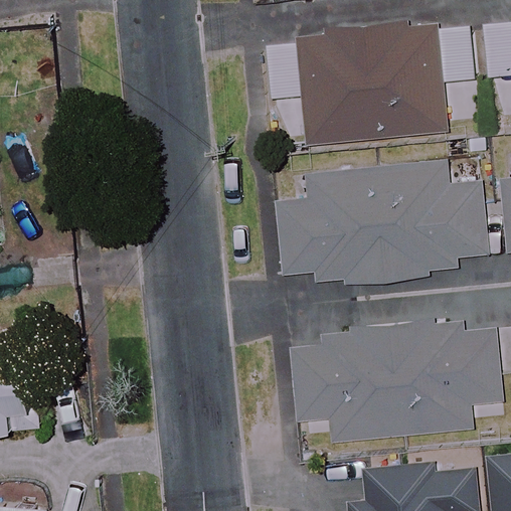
[(510,17),(483,20),(489,78),(510,75),(510,17)]
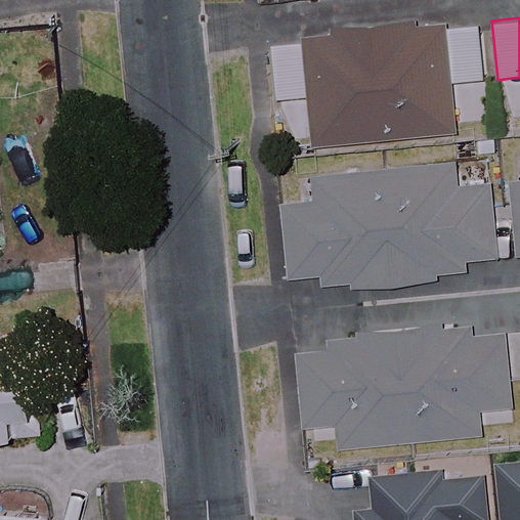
[(483,82),(477,23),(272,43),(278,102),(309,99),(313,147),(453,134),(449,85),(483,82)]
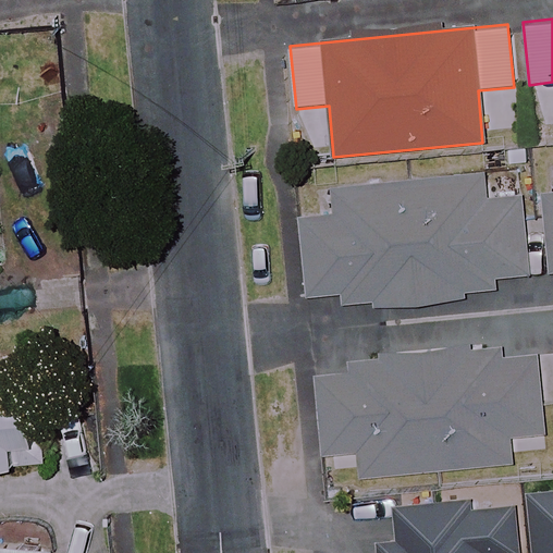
[(552,158),(541,160),(551,273),(552,273),(552,158)]
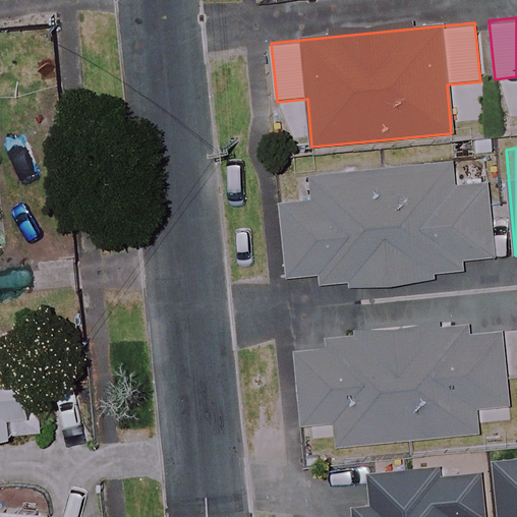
[(434,285),(433,277),(462,275),(461,260),(495,257),(490,188),(455,190),(452,159),(311,169),(314,205),(285,207),(290,277),(320,275),(321,285),(349,283),(350,292),(434,285)]
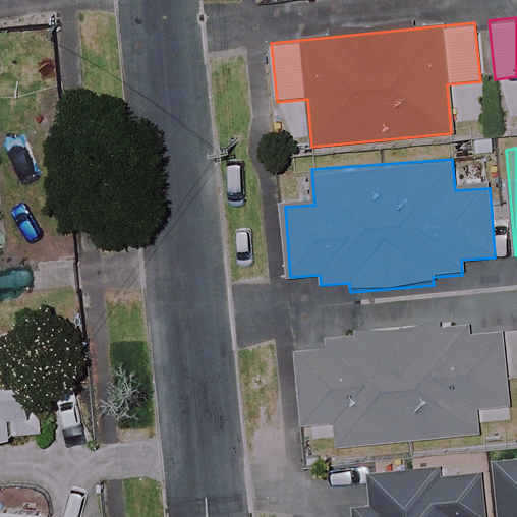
[(516,378),(516,330),(459,336),(458,326),(298,341),(306,424),(336,421),(339,448),(477,434),(475,408),(509,405),(507,379),(516,378)]
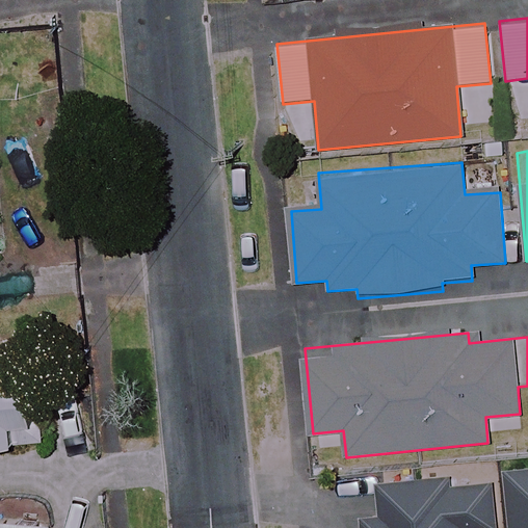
[(0,447),(15,446),(14,423),(38,421),(35,373),(0,375),(0,447)]
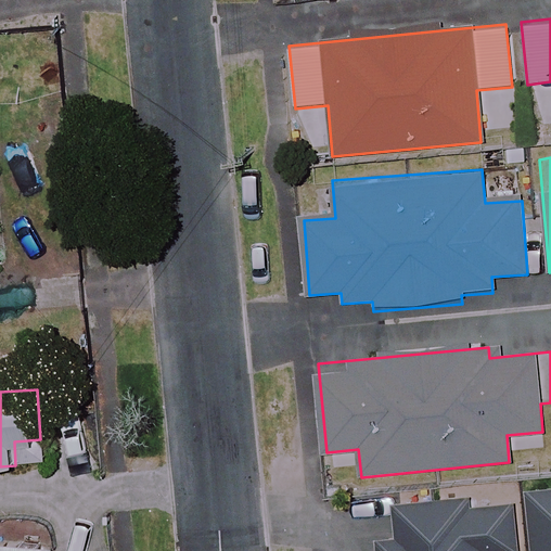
[(550,550),(550,490),(529,494),(534,550),(550,550)]
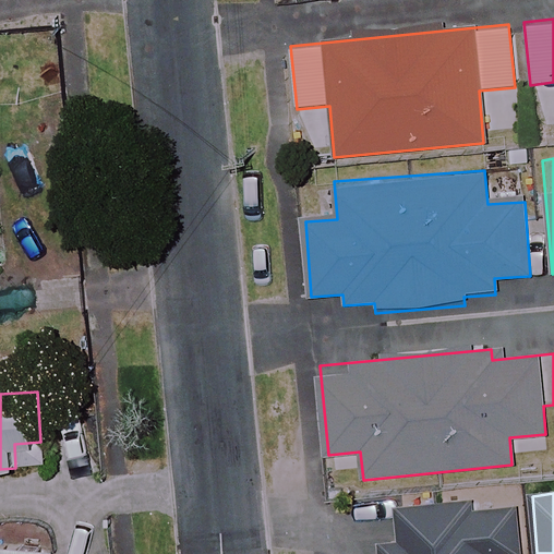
[(522,553),(517,505),(394,518),(398,553),(522,553)]
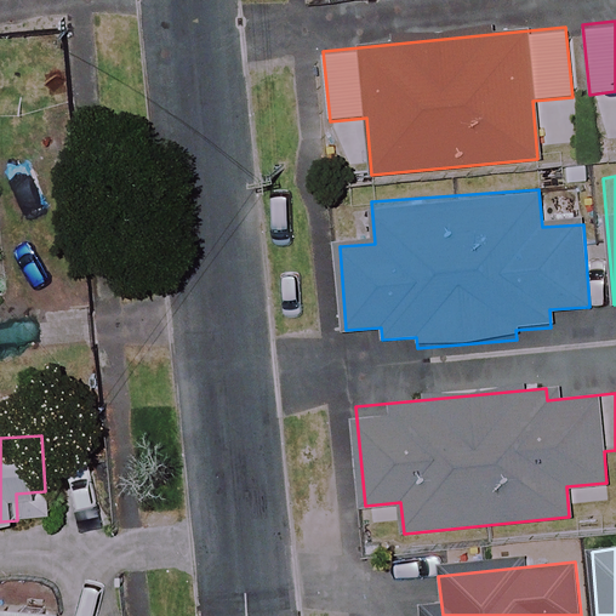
All buildings are outlined.
